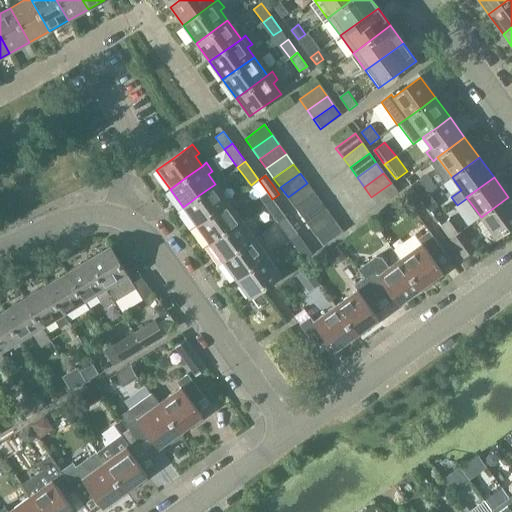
[(412,185),(421,198),(429,193),(419,179),(412,185)]
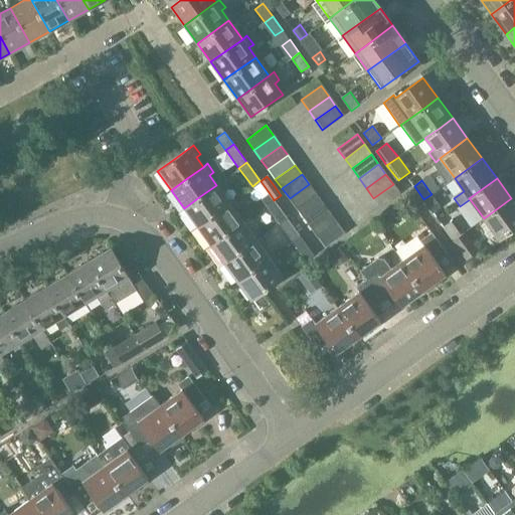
[(200,196),(184,208),(197,226),(214,214),(229,203),(222,194),(226,191),(220,182),(216,185),(200,196)]
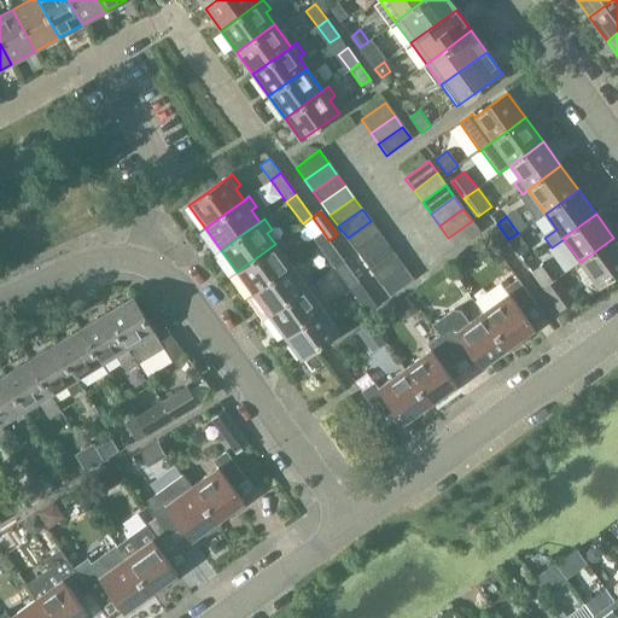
[(348,238),(356,250),(379,233),(371,221),(348,238)]
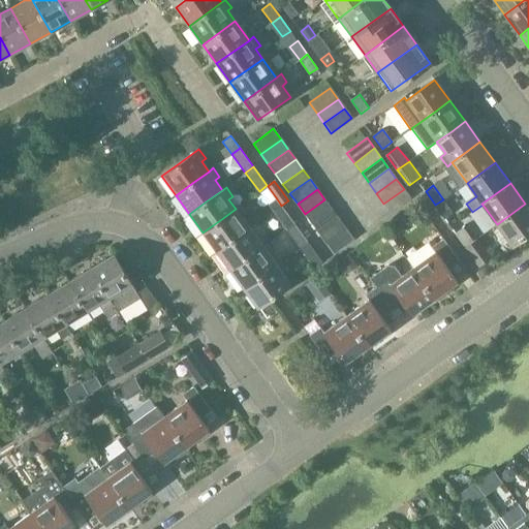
[(404,189),(383,204),(391,213),(411,198),(404,189)]
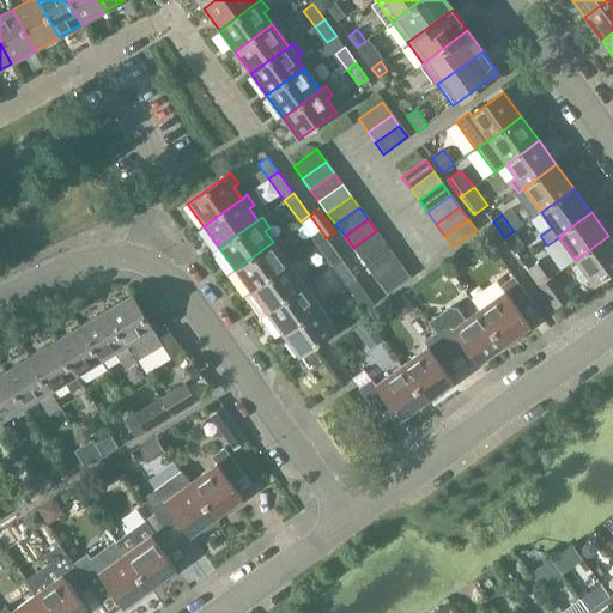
[(353,248),(362,260),(384,242),(376,231),(353,248)]
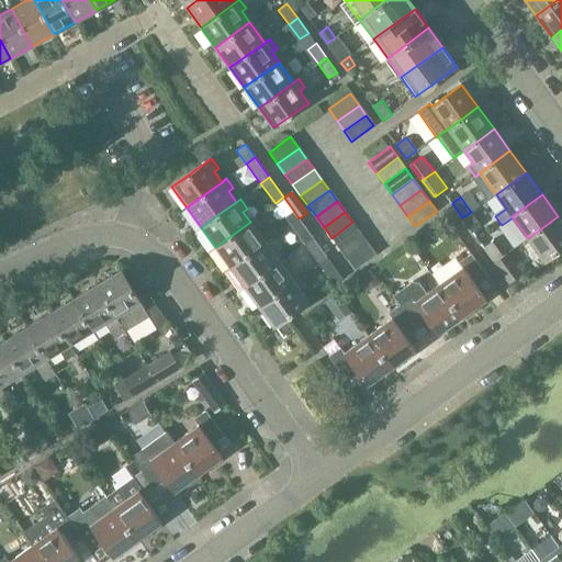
[(471,212),(462,217),(473,232),(481,226),(471,212)]
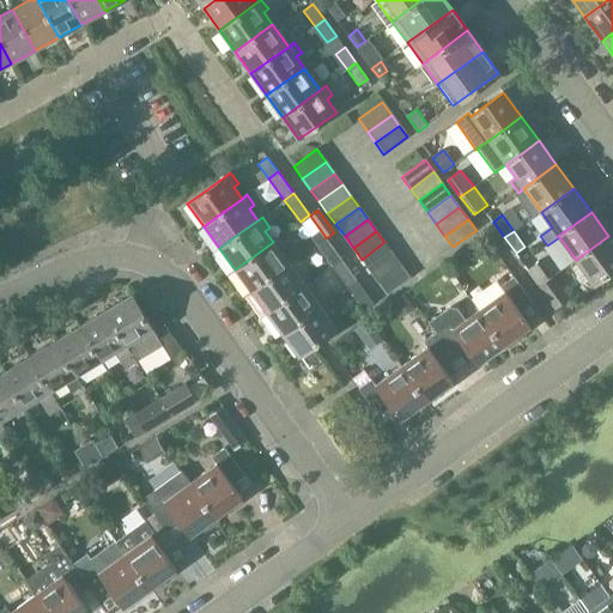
[(315,243),(332,265),(341,258),(326,238),(325,236),(315,243)]
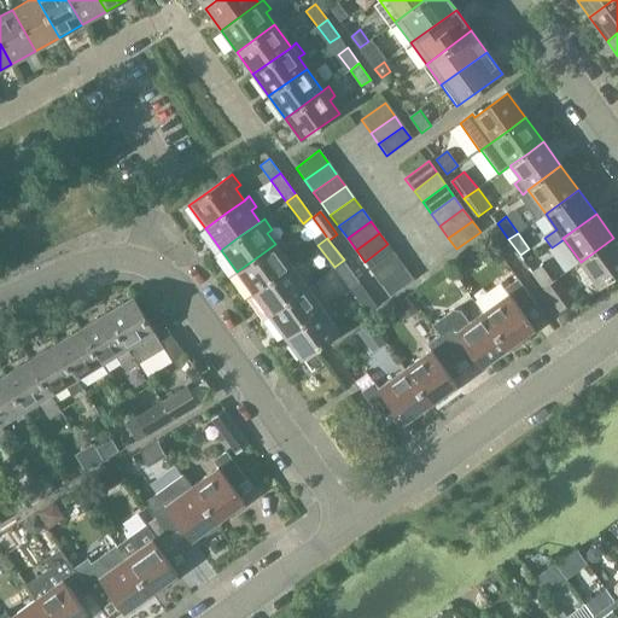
[(617,244),(613,238),(581,262),(599,287),(617,273),(617,244)]
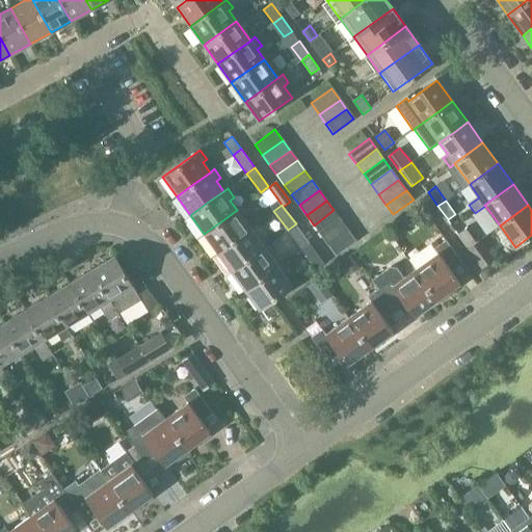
[(221,221),(204,234),(217,254),(235,241),(250,229),(244,219),(248,216),(241,207),(237,210),(221,221)]
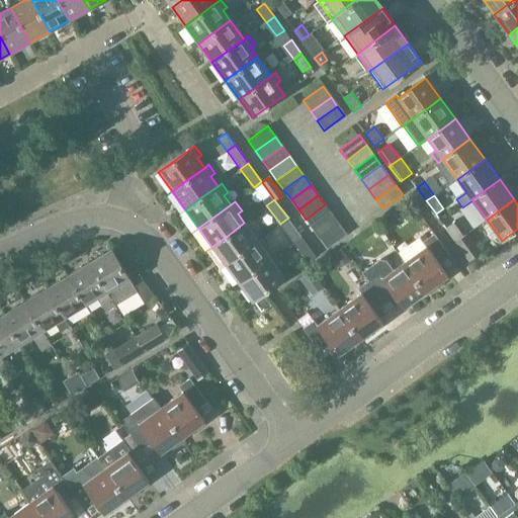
[(306,220),(313,230),(333,214),(325,204),(306,220)]
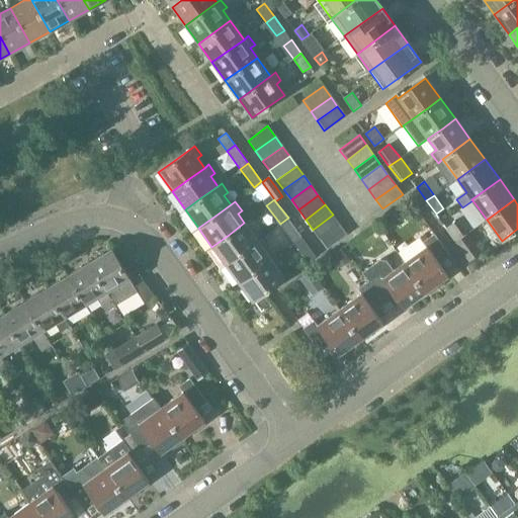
[(313,230),(320,239),(340,225),(333,214),(313,230)]
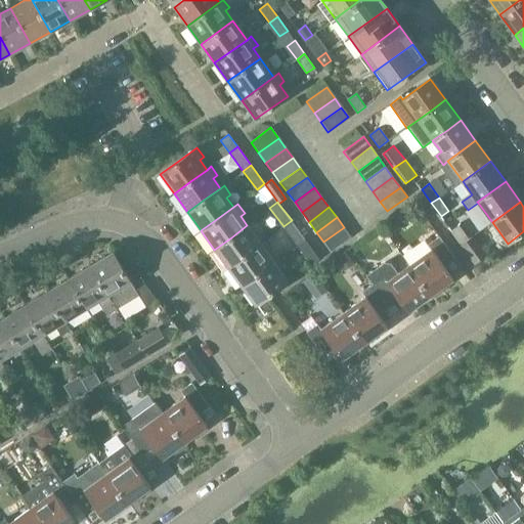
[(284,226),(297,245),(305,239),(292,220),(284,226)]
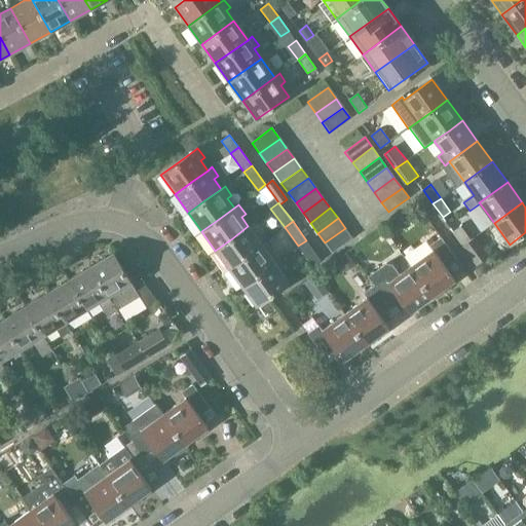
[(215,251),(228,269),(262,245),(248,226),(215,251)]
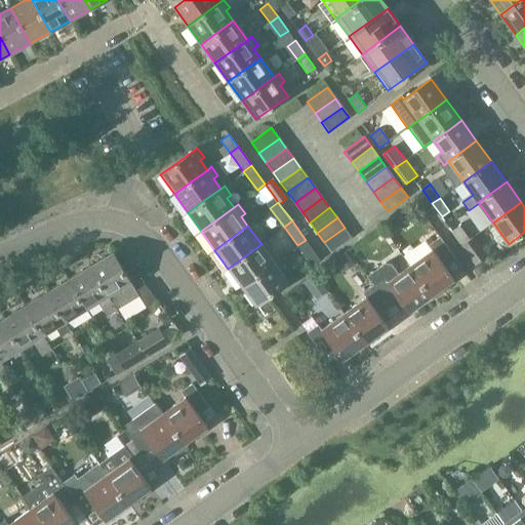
[(452,233),(461,246),(469,241),(460,227),(452,233)]
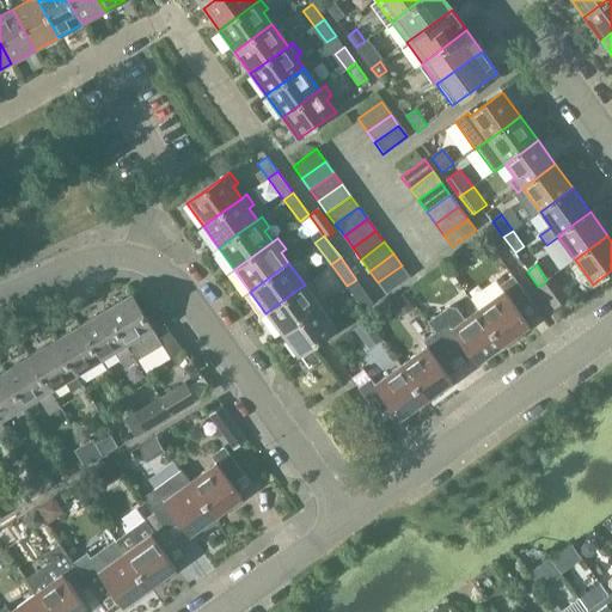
[(402,265),(378,282),(386,294),(410,277),(402,265)]
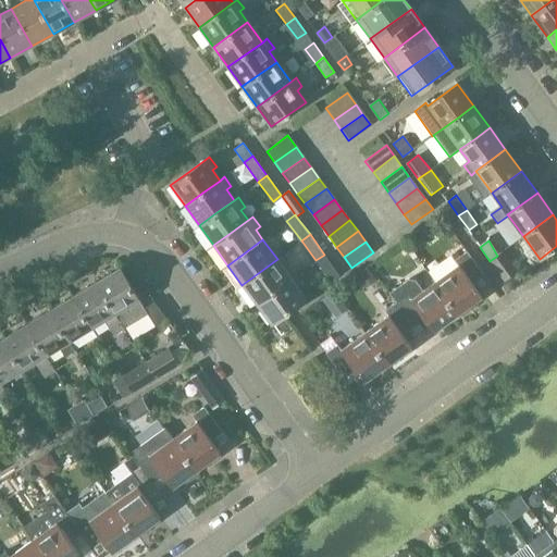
[(459,265),(435,283),(458,314),(482,297),(473,284),(484,276),(467,252),(456,260),(459,265)]
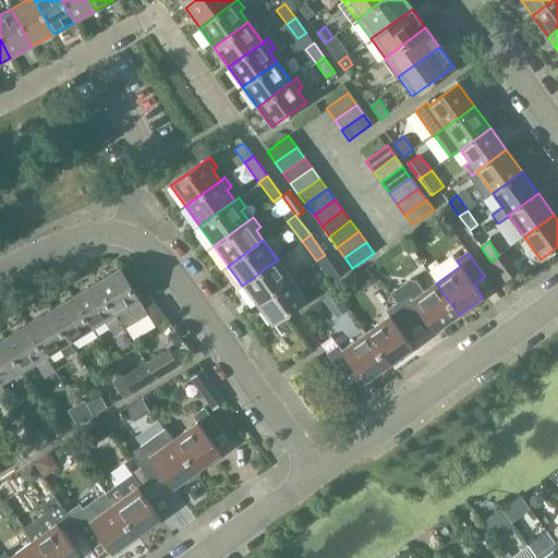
[(498,256),(490,262),(506,282),(519,273),(504,253),(498,256)]
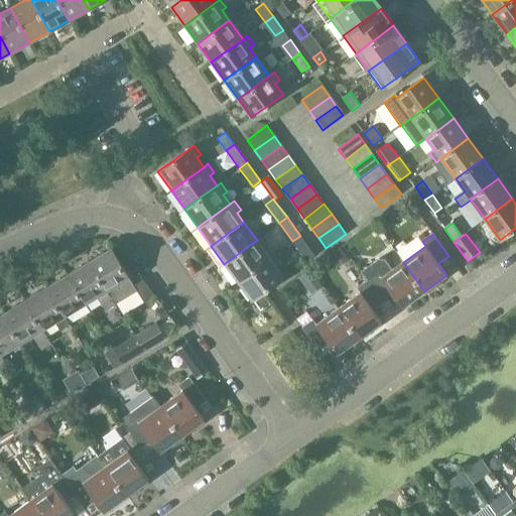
[(300,236),(292,241),(307,261),(315,256),(300,236)]
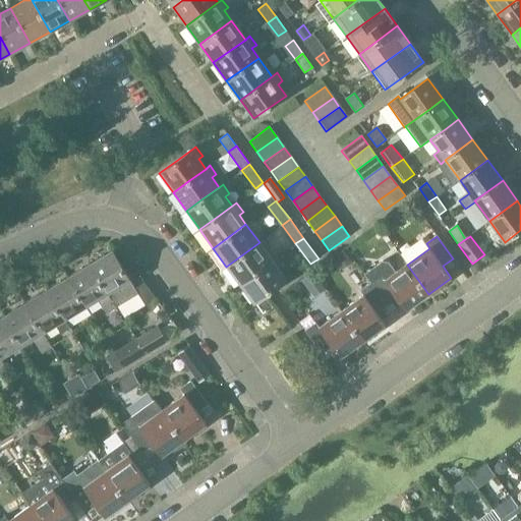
[(243,254),(226,267),(239,285),(273,262),(266,252),(270,249),(264,239),(259,242),(243,254)]
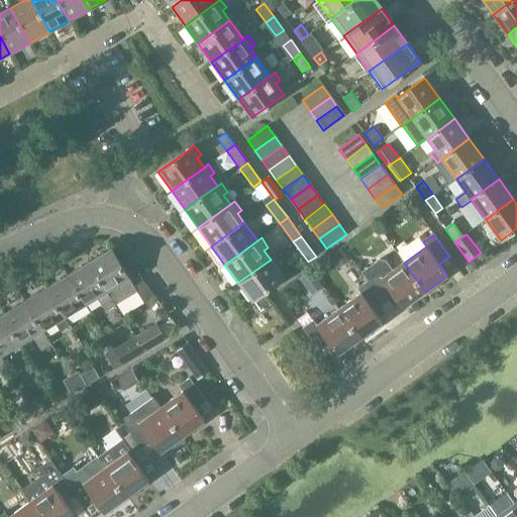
[(110,250),(88,264),(113,304),(135,291),(131,285),(110,250)]
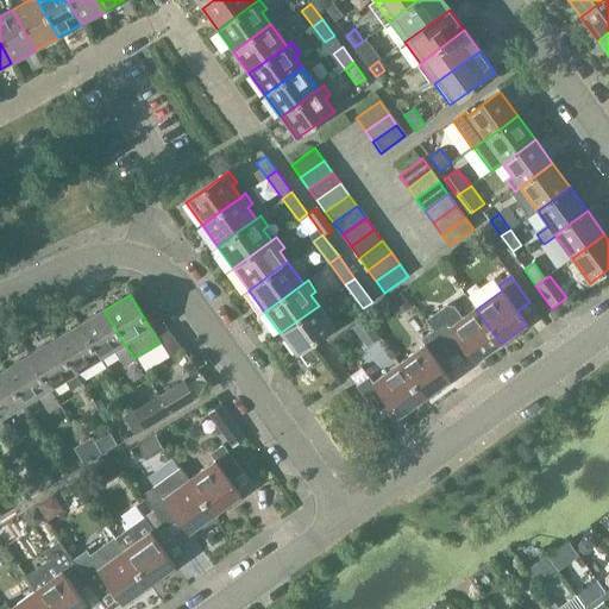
[(401,295),(389,303),(399,315),(410,308),(401,295)]
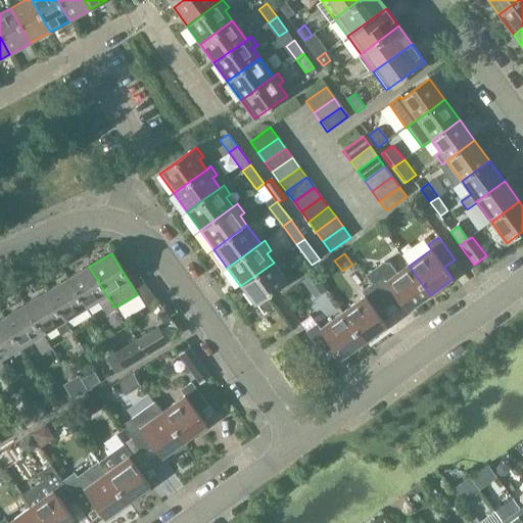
[(274,263),(240,286),(254,305),(268,296),(287,282),(280,271),(284,268),(278,259),(274,263)]
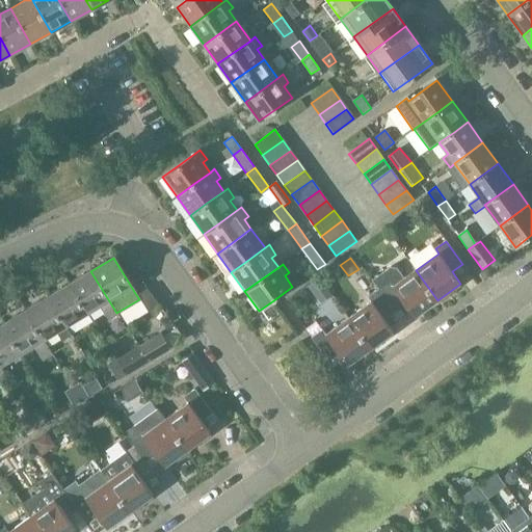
[(390,267),(372,281),(378,290),(395,313),(405,306),(415,317),(437,300),(416,270),(404,278),(397,268),(390,267)]
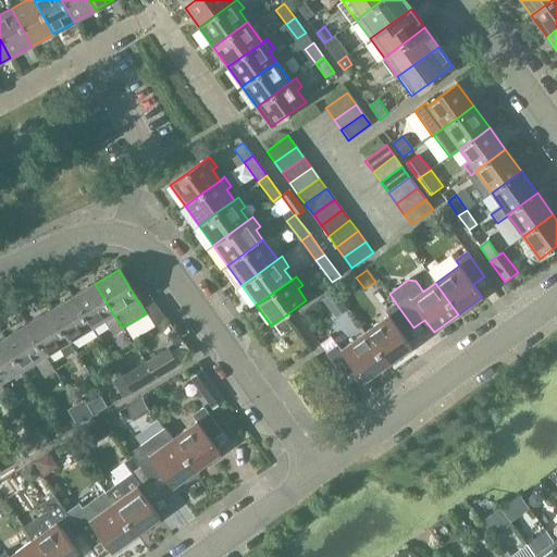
[(95,284),(72,298),(91,329),(106,321),(113,333),(122,327),(95,284)]
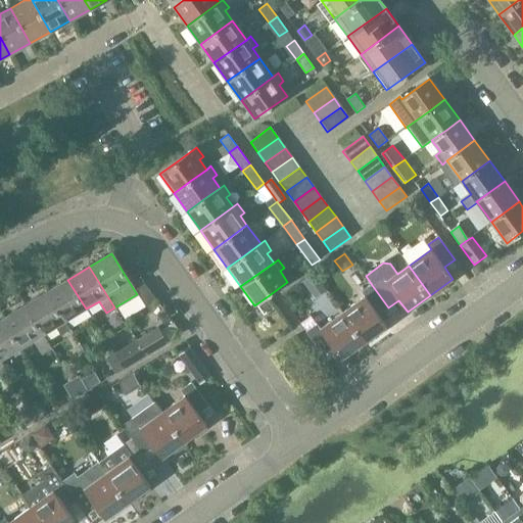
[(313,275),(302,283),(315,299),(325,291),(313,275)]
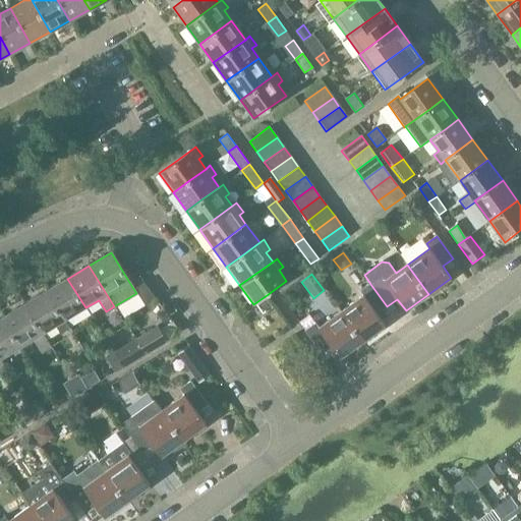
[(67,279),(46,292),(64,321),(85,307),(67,279)]
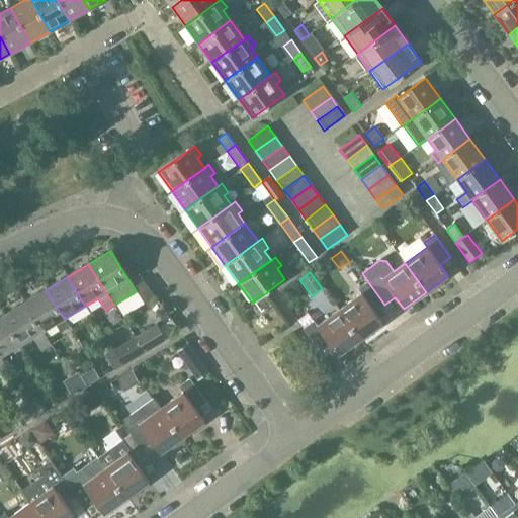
[(362,294),(339,311),(360,340),(382,324),(374,313),(384,305),(368,282),(358,289),(362,294)]
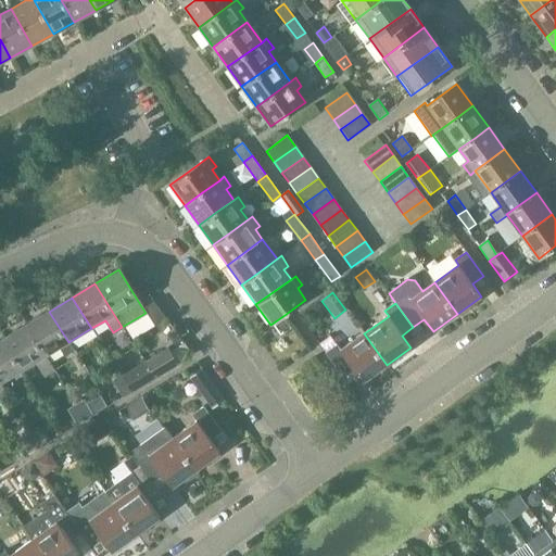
[(49,312),(26,325),(42,352),(46,356),(59,348),(65,357),(74,352),(68,342),(49,312)]
